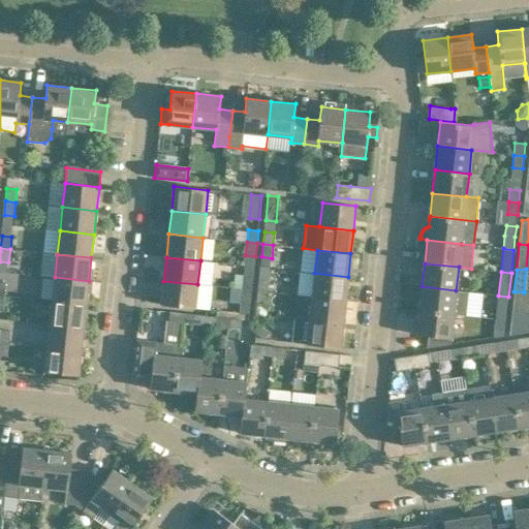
[(348,277),(314,273),(312,297),(345,301),(348,277)]
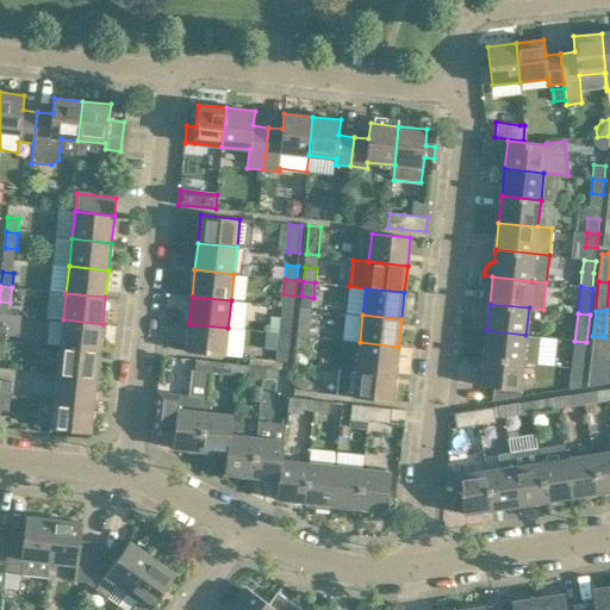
[(103,324),(63,319),(60,347),(99,352),(103,324)]
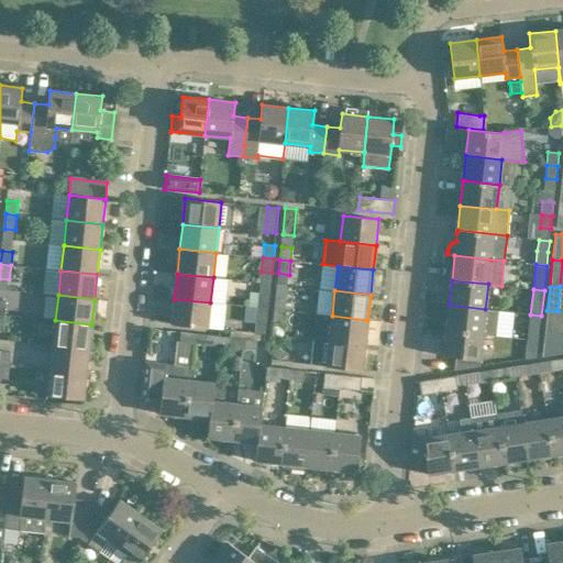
[(258,295),(257,308),(268,309),(269,296),(258,295)]
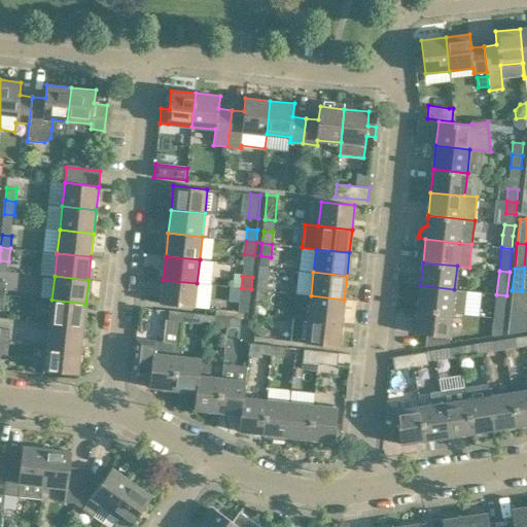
[(258,277),(256,289),(267,290),(269,278),(258,277)]
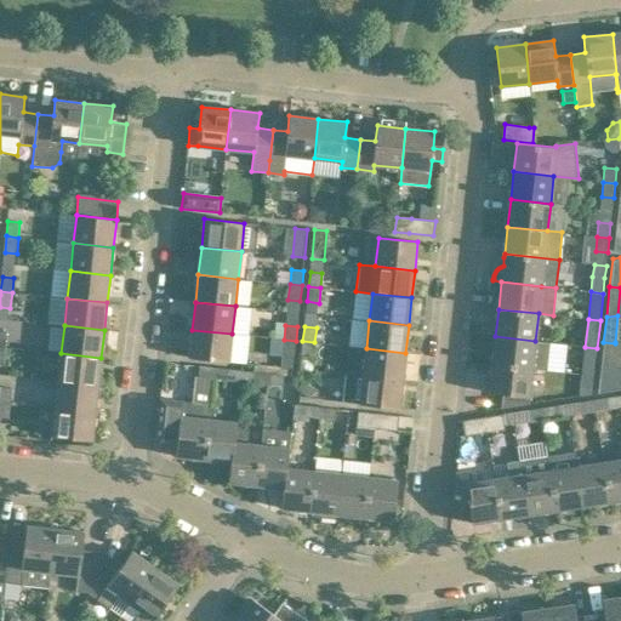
[(232,334),(192,330),(189,358),(229,362),(232,334)]
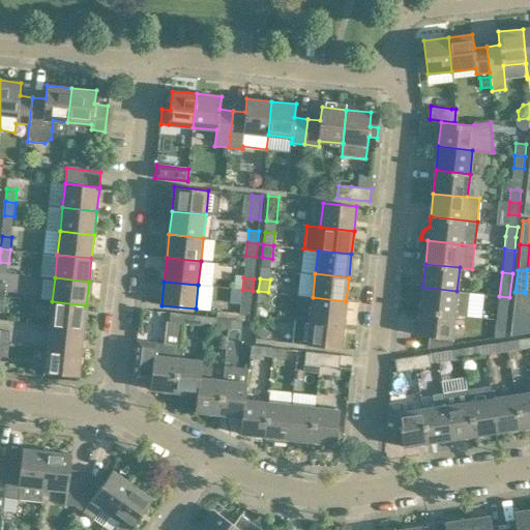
[(469,292),(457,291),(422,287),(420,311),(454,315),(467,316),(469,292)]
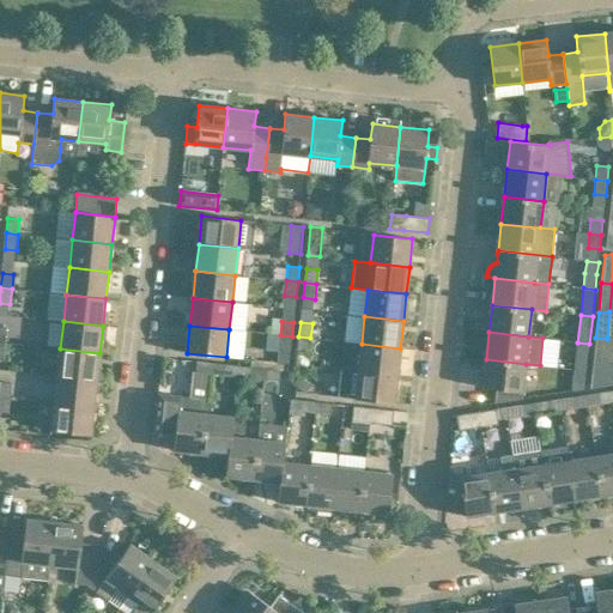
[(291,351),(292,337),(280,335),(279,350),(291,351)]
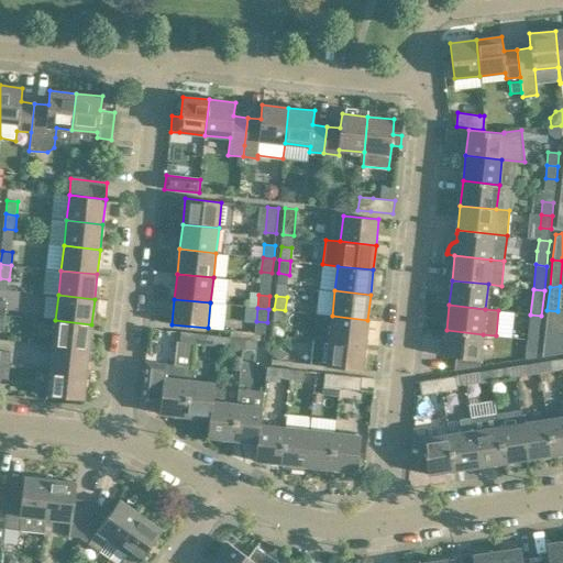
[(284,324),(285,310),(274,309),(273,323),(284,324)]
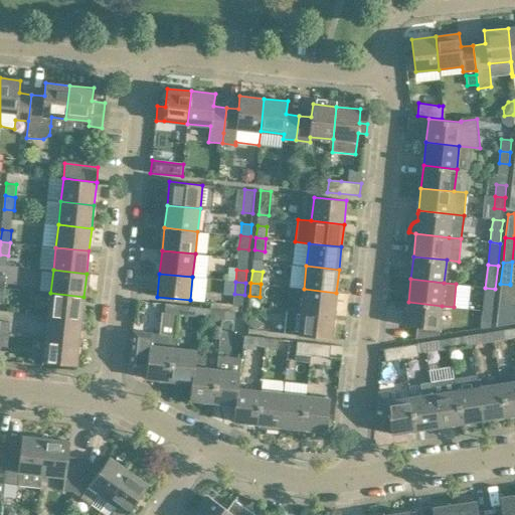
[(510,285),(500,284),(498,305),(507,306),(510,285)]
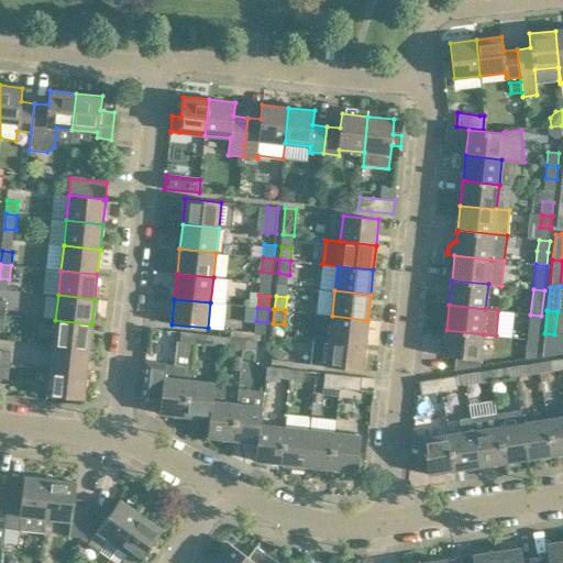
[(538,341),(541,316),(530,315),(528,340),(538,341)]
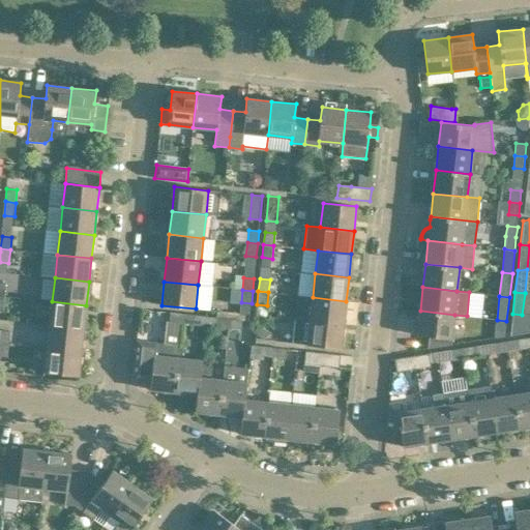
[(346,301),(313,297),(310,321),(344,324),(346,301)]
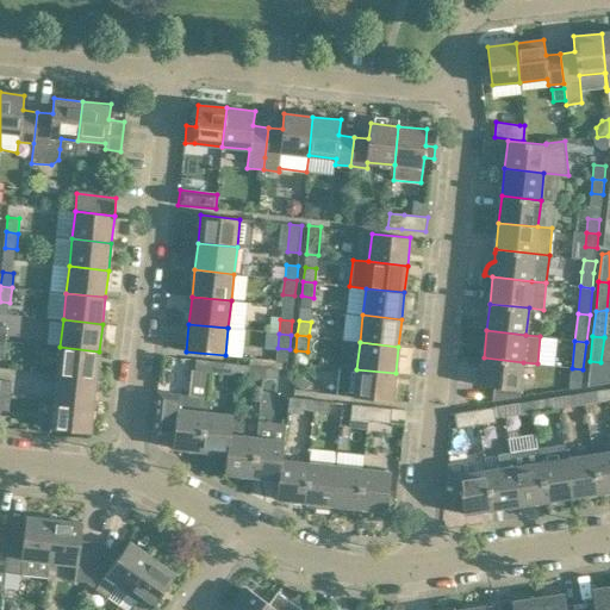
[(97,378),(99,352),(60,347),(57,374),(97,378)]
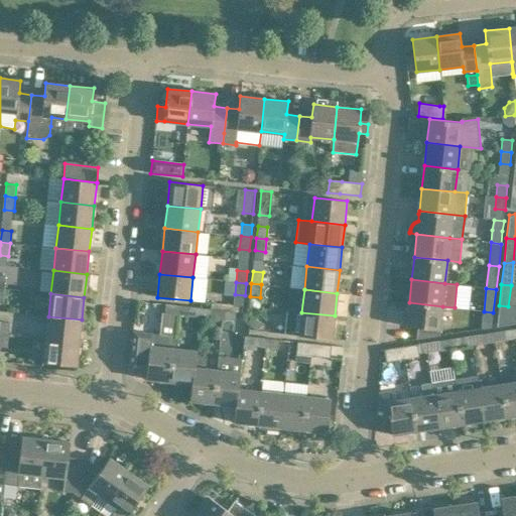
[(442,306),(409,302),(406,327),(417,328),(416,340),(439,336),(442,306)]
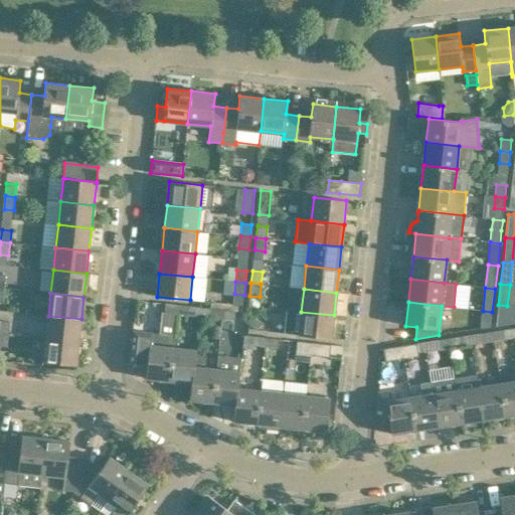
[(164,313),(177,314),(178,305),(165,303),(164,313)]
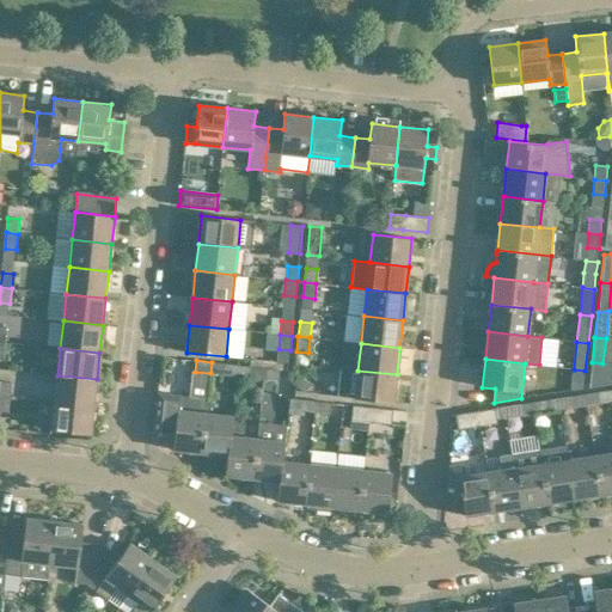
[(226,363),(212,362),(210,373),(225,374),(226,363)]
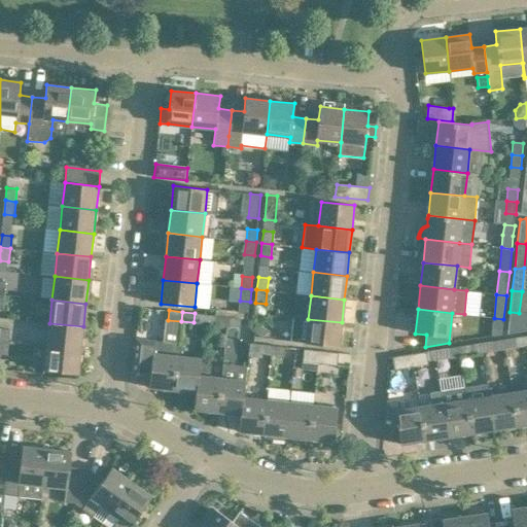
[(507,334),(526,330),(526,313),(523,314),(519,313),(510,312),(507,334)]
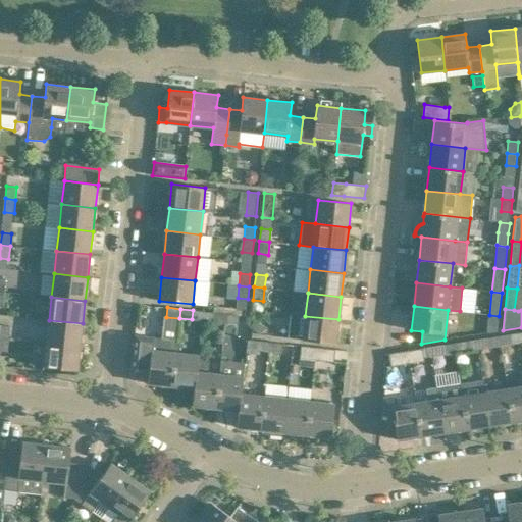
[(213,322),(225,323),(226,313),(214,312),(213,322)]
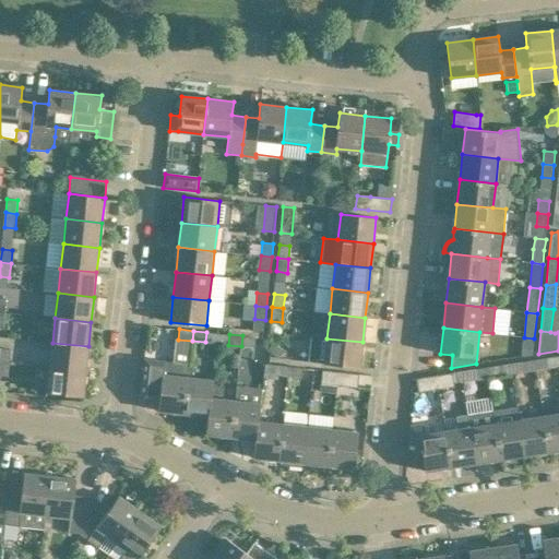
[(256,337),(242,335),(241,346),(254,347),(256,337)]
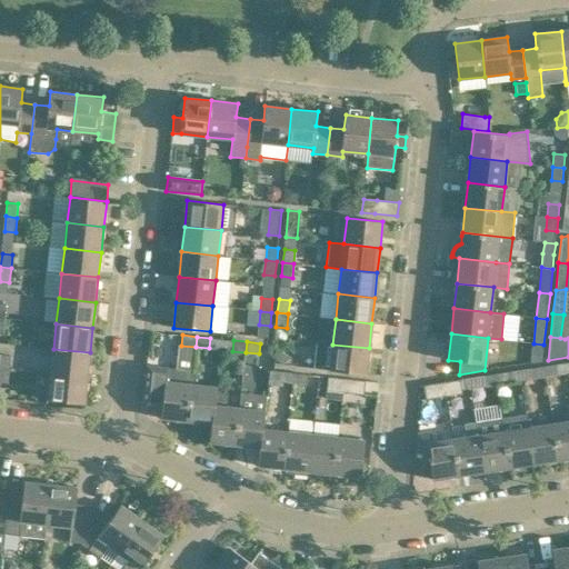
[(315,368),(345,371),(366,375),(369,348),(332,345),(317,342),(315,368)]
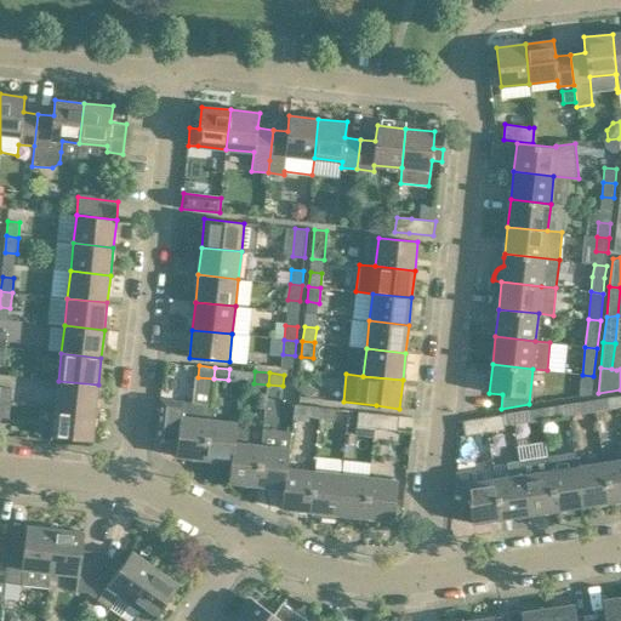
[(592,396),(593,376),(582,375),(580,397),(592,396)]
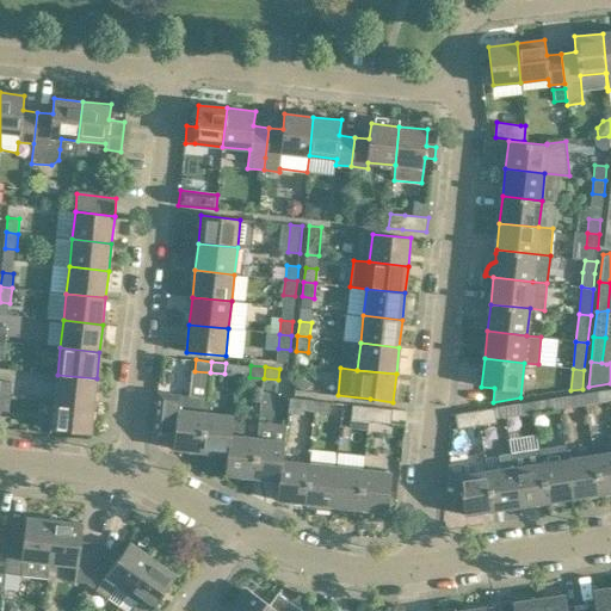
[(292,382),(304,392),(313,383),(301,374),(292,382)]
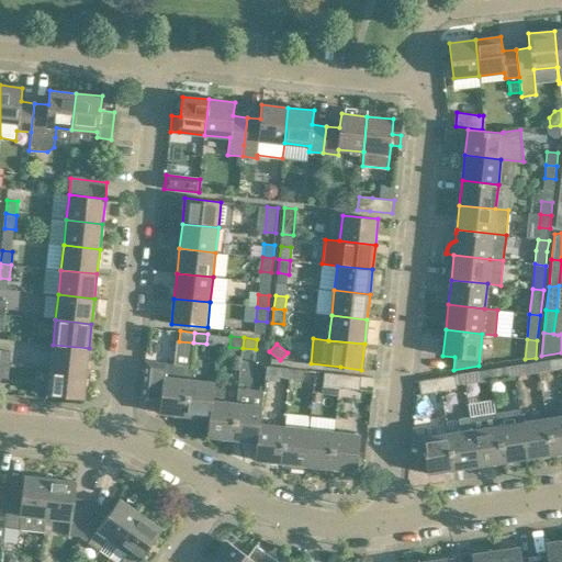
[(86,373),(89,348),(53,345),(49,370),(86,373)]
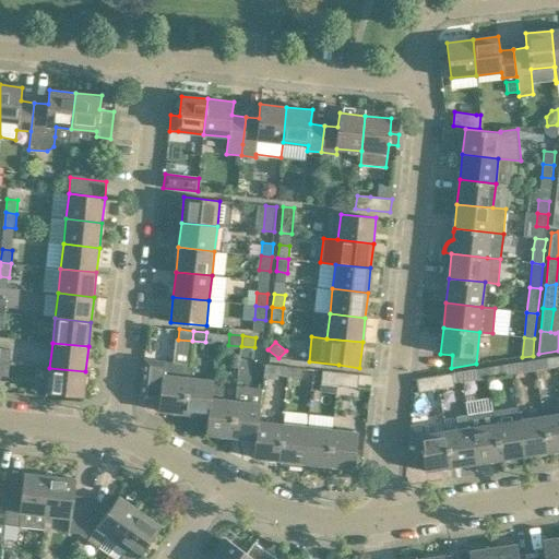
[(548,358),(535,360),(536,371),(549,369),(548,358)]
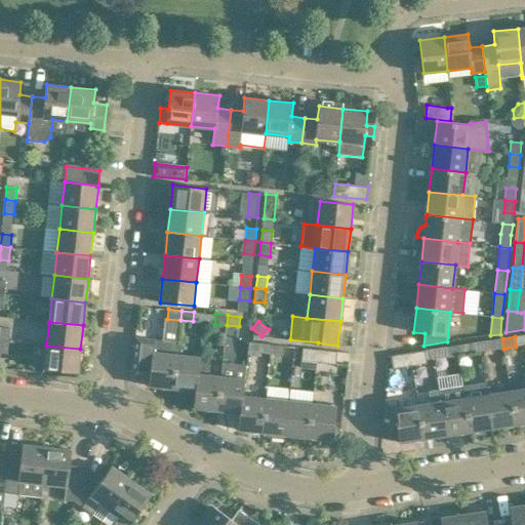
[(149,386),(172,389),(176,355),(177,342),(135,337),(131,375),(150,377),(149,386)]
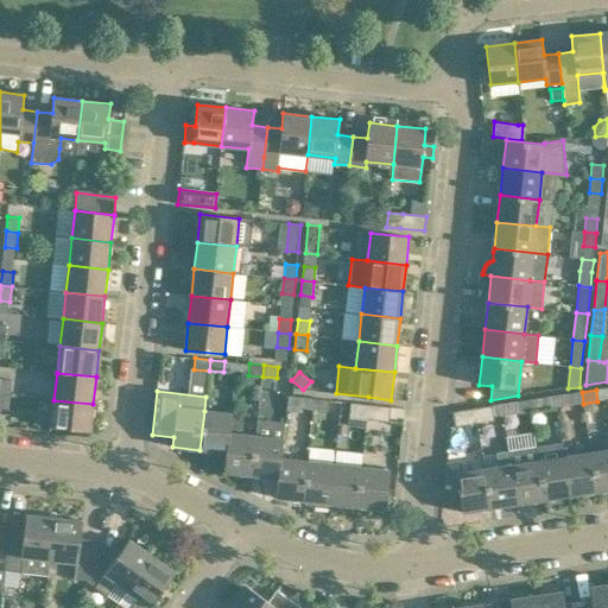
[(570,405),(583,404),(582,392),(568,394),(570,405)]
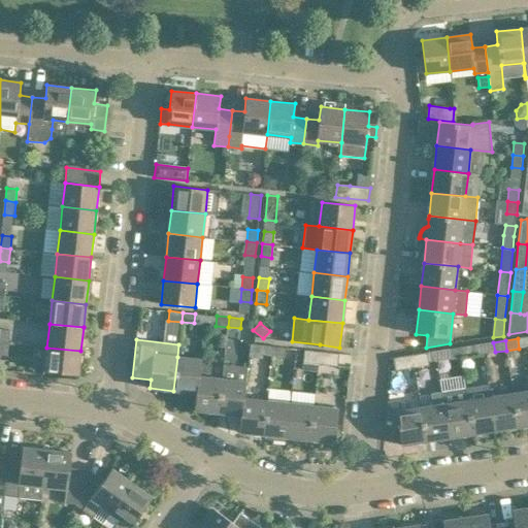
[(261,354),(272,356),(273,345),(251,343),(249,355),(261,356),(261,354)]
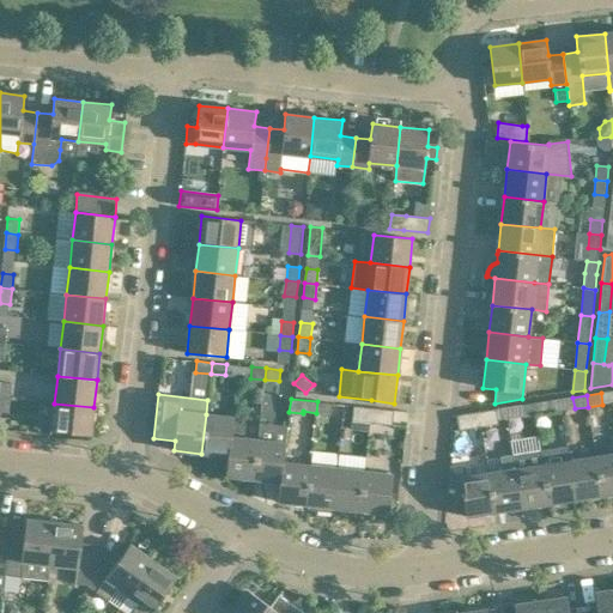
[(332,402),(317,401),(316,413),(331,414),(332,402)]
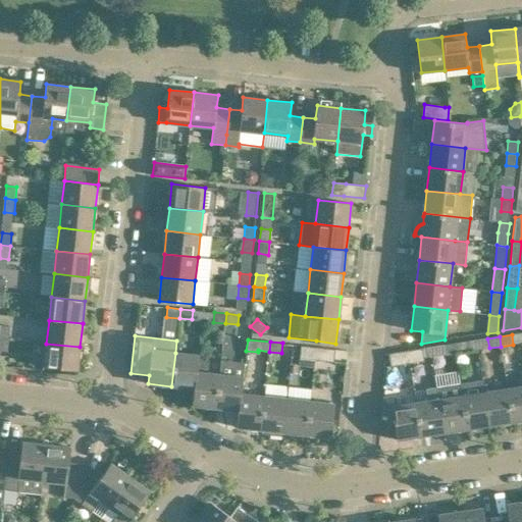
[(466,342),(454,344),(455,354),(467,352),(466,342)]
